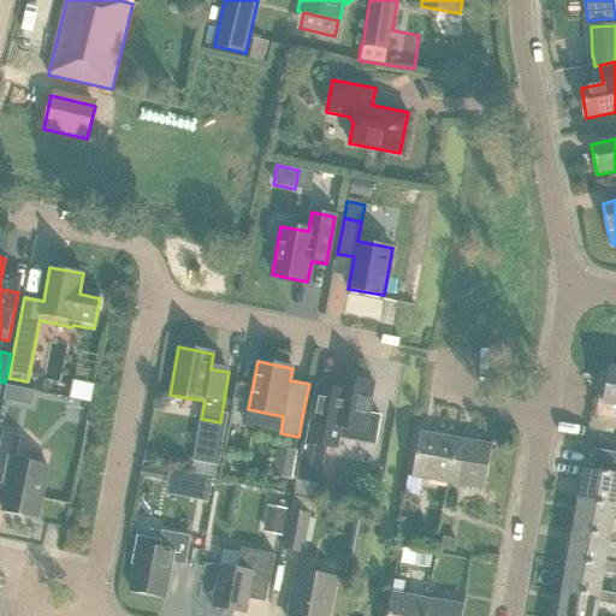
[(615,368),(610,367),(604,404),(615,406),(615,368)]
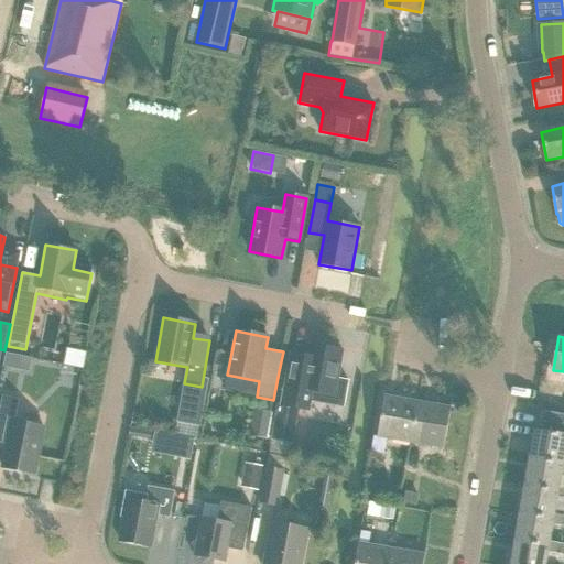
[(293,443),(299,409),(310,411),(311,405),(346,412),(351,384),(337,381),(343,350),(311,345),(308,358),(291,355),(281,405),(277,405),(270,440),(293,443)]
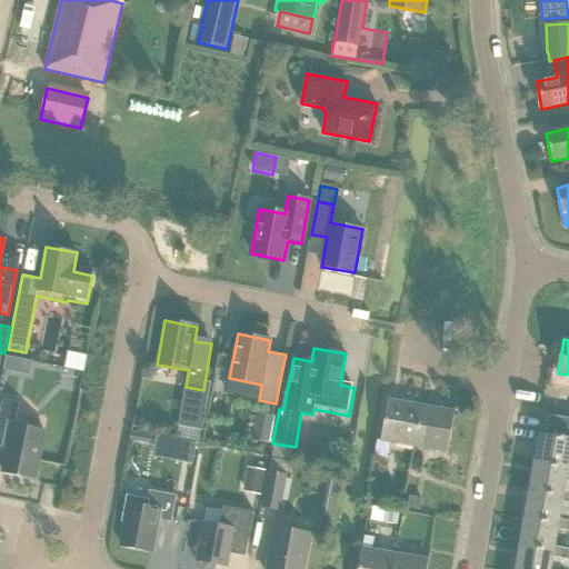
[(66,368),(85,369),(87,352),(68,350),(66,368)]
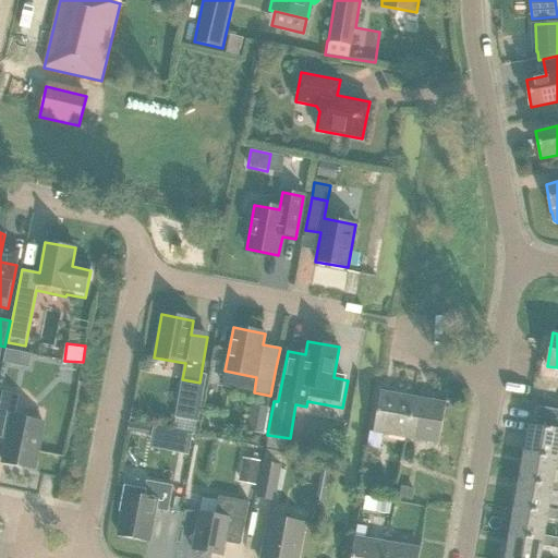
[(3,362),(26,367),(29,353),(5,349),(3,362)]
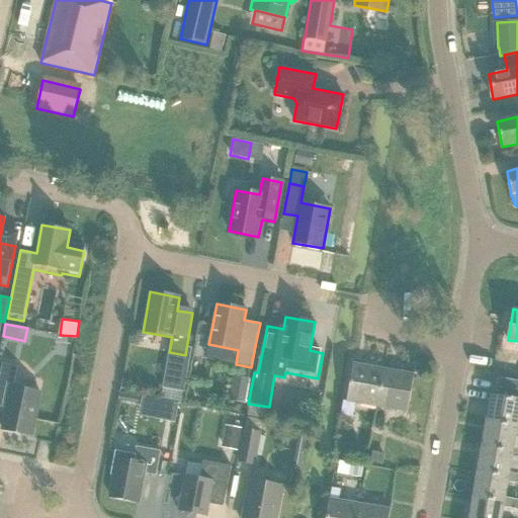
[(32,435),(40,393),(13,387),(17,366),(2,363),(0,374),(0,396),(8,398),(2,429),(32,435)]
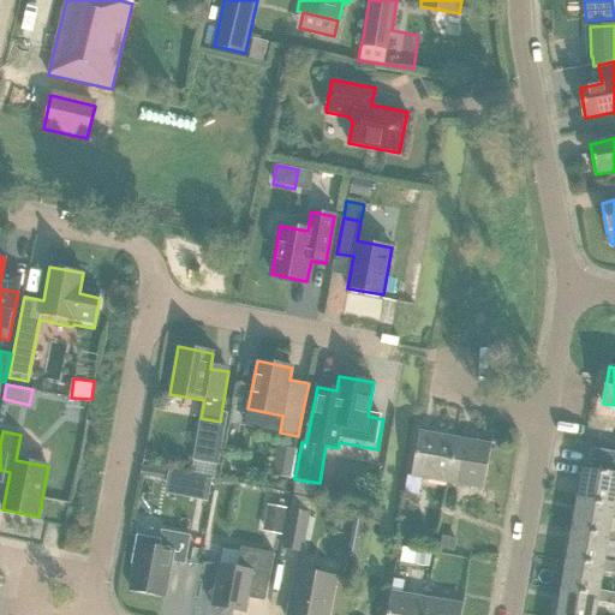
[(448,483),(455,439),(419,433),(412,476),(448,483)]
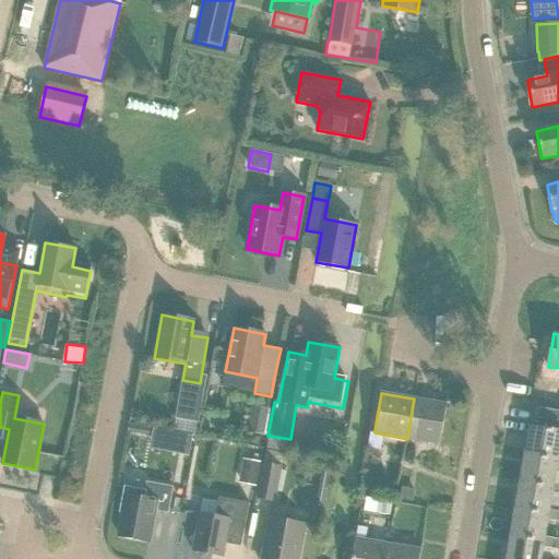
[(414,399),(407,439),(440,444),(447,405),(414,399)]
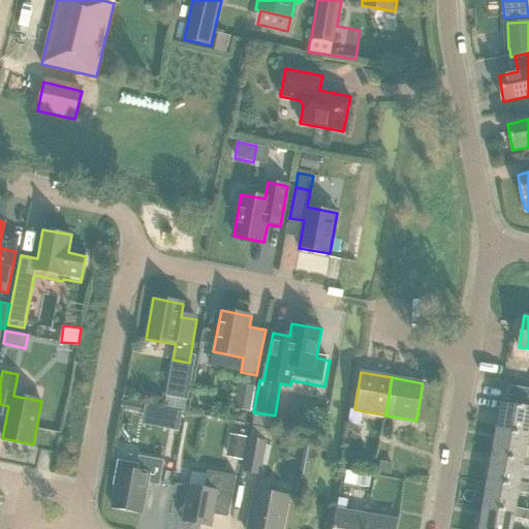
[(528,435),(528,431),(528,430),(528,390),(524,390),(521,406),(501,403),(497,430),(528,435)]
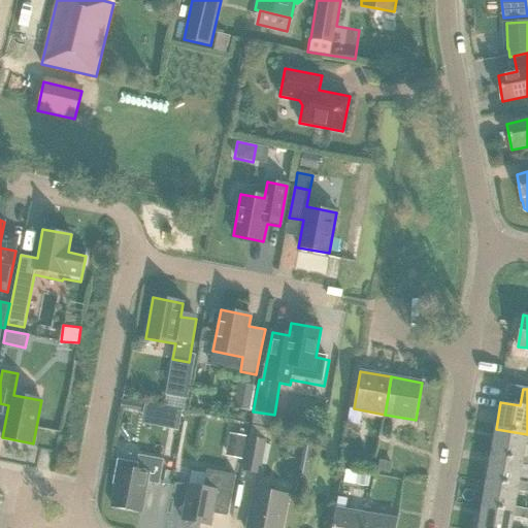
[(178,431),(182,413),(146,405),(143,423),(159,426),(159,427),(178,431)]
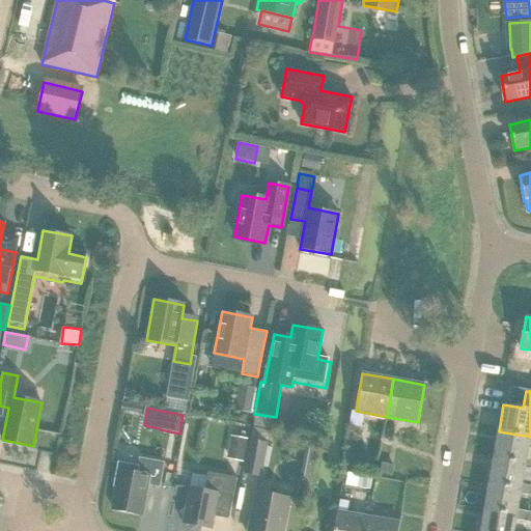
[(530,432),(530,437),(499,431),(494,456),(526,463),(526,458),(529,443),(530,442),(530,432)]
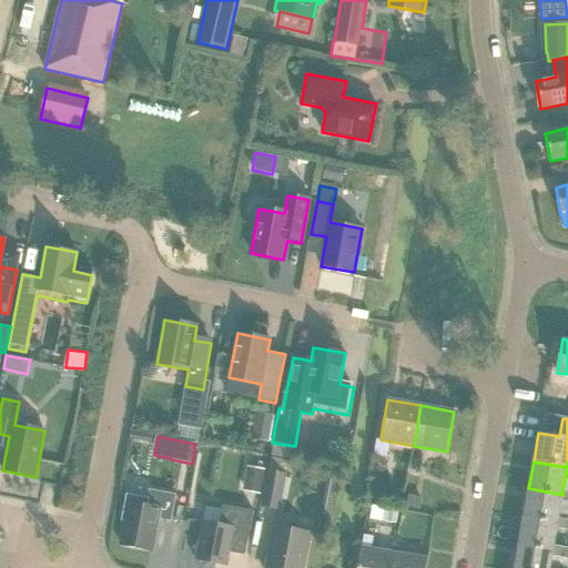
[(280,510),(287,474),(267,469),(260,507),(280,510)]
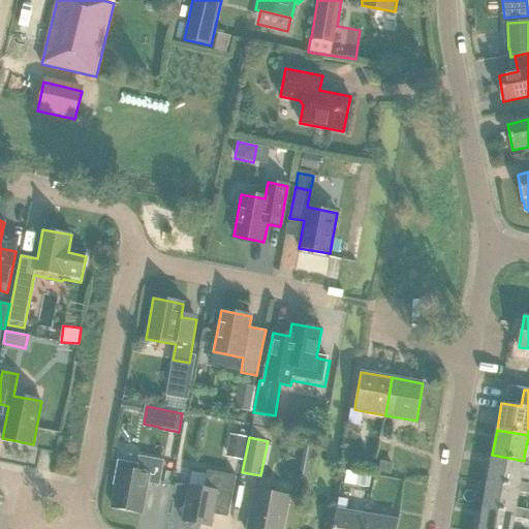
[(361,454),(343,450),(341,463),(359,466),(361,454)]
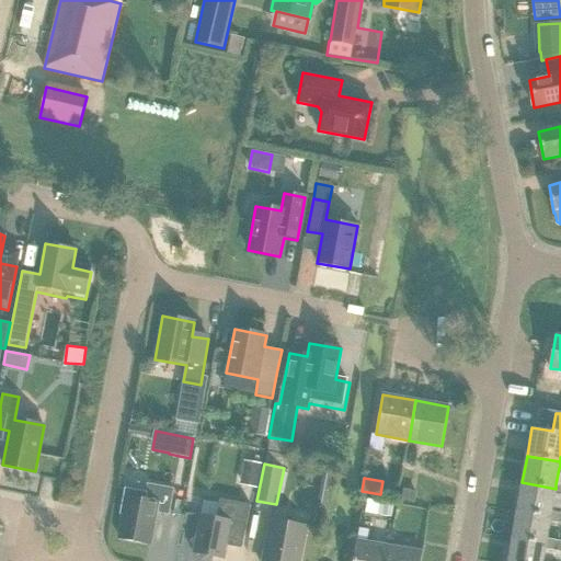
[(560,485),(556,484),(556,489),(522,482),(517,510),(550,516),(551,512),(554,494),(560,495),(560,485)]
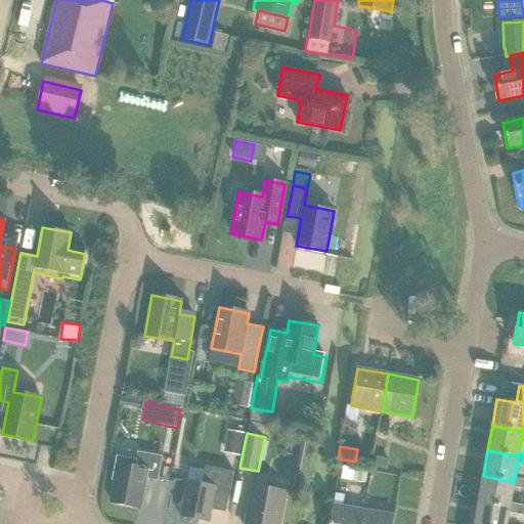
[(158,481),(163,456),(137,451),(134,467),(120,464),(112,504),(139,509),(144,478),(158,481)]
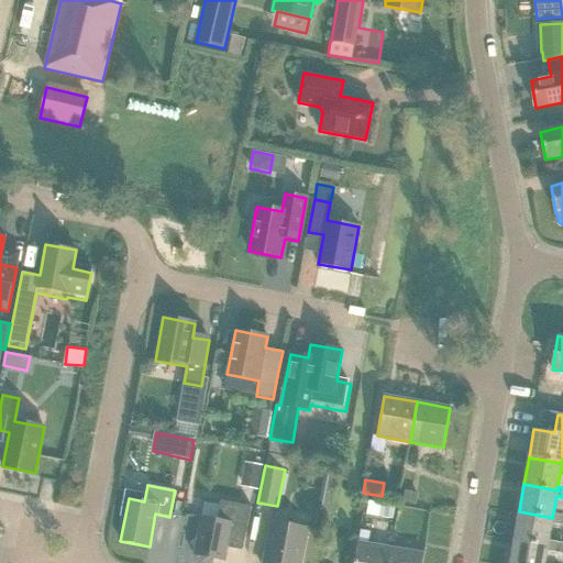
[(404,501),(417,505),(419,493),(406,489),(404,501)]
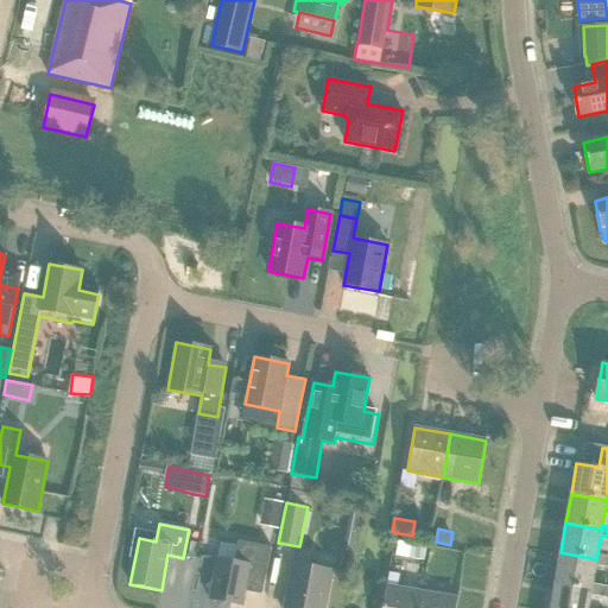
[(263,595),(271,548),(239,542),(234,562),(217,559),(213,582),(206,587),(210,594),(209,600),(214,600),(219,607),(226,602),(242,606),(246,591),(263,595)]
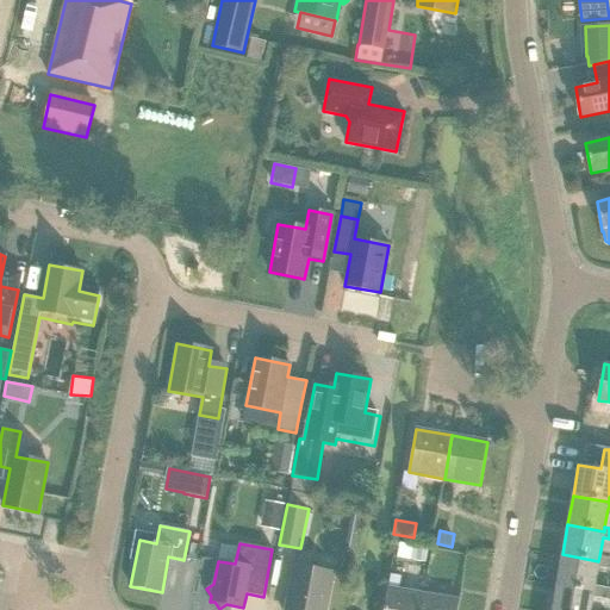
[(609,558),(599,556),(598,561),(562,554),(558,584),(593,591),(595,586),(597,568),(609,570),(609,558)]
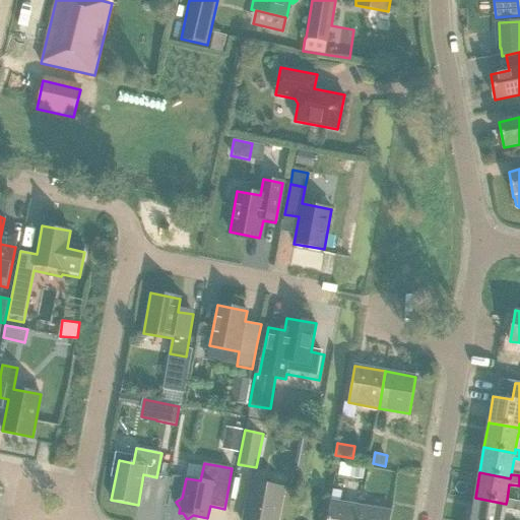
[(277,519),(283,489),(251,482),(243,519),(277,519)]
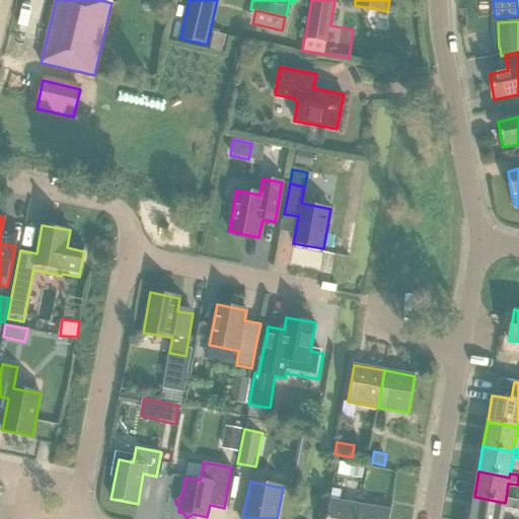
[(474,497),(469,518),(502,518),(504,508),(518,510),(518,501),(506,499),(505,503),(474,497)]
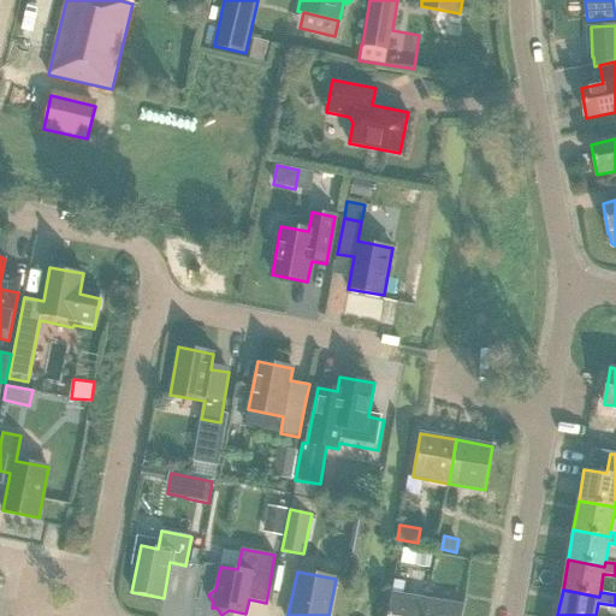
[(424,615),(427,599),(391,593),(388,615),(424,615)]
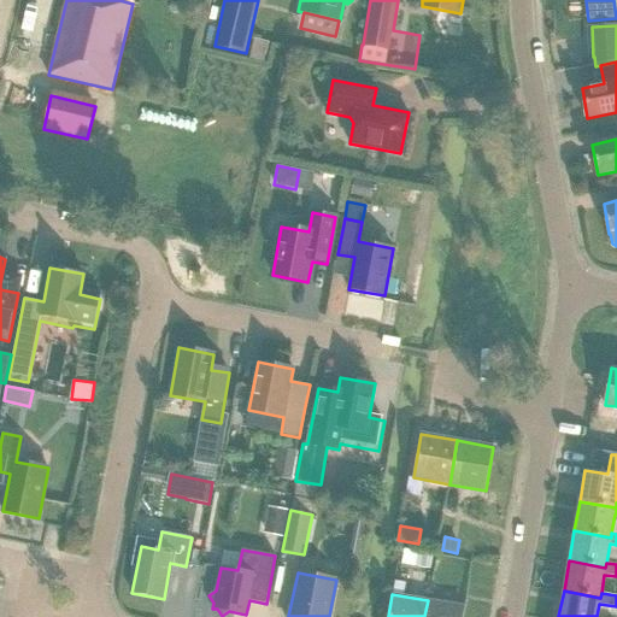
[(428,600),(424,616),(463,616),(465,607),(428,600)]
